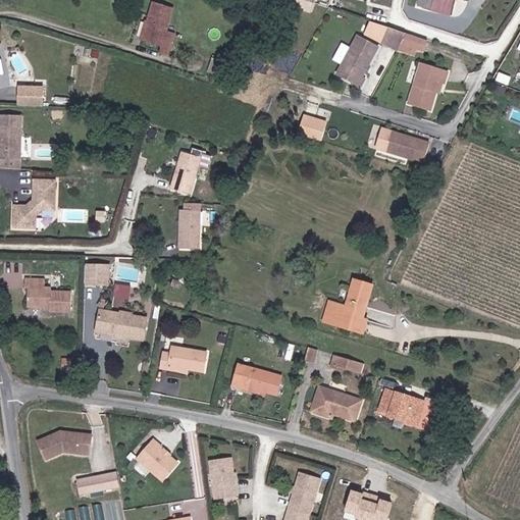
[(419,0),(418,5),(448,13),(451,0),(419,0)]
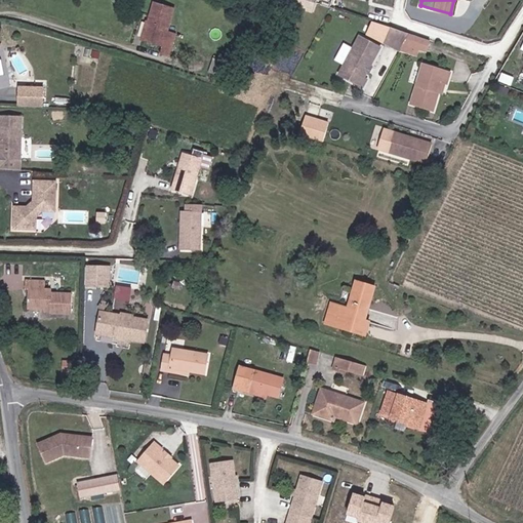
[(152,1),(147,18),(146,21),(145,21),(139,38),(161,44),(159,51),(167,53),(173,33),(165,30),(172,7),(152,1)]
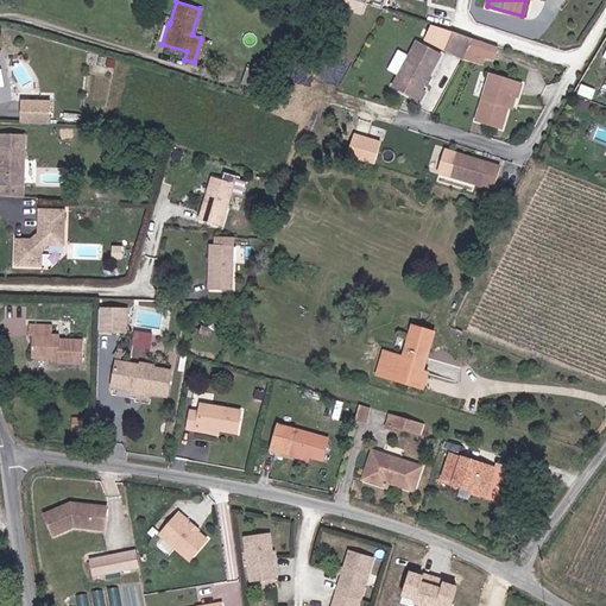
[(534,21),(525,46),(537,50),(544,25),(534,21)]
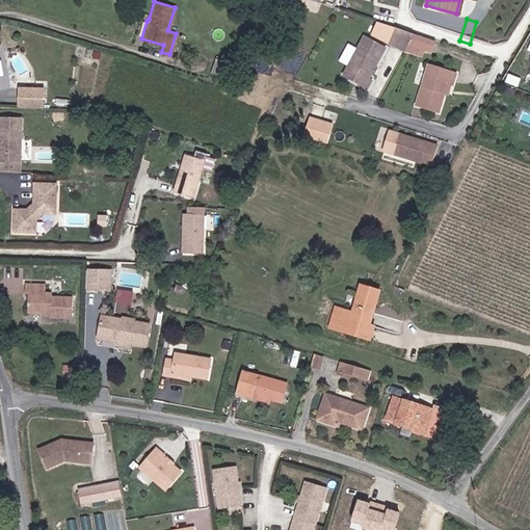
[(407,41),(412,31),(395,26),(388,43),(403,47),(407,41)]
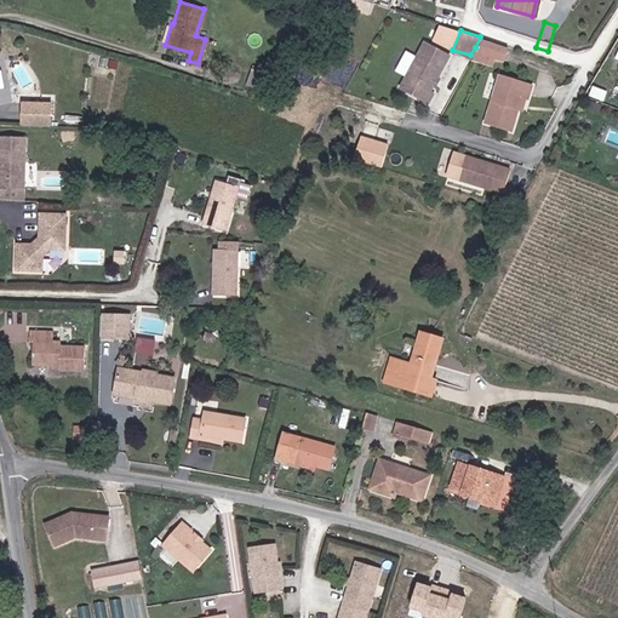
[(480,36),(475,47),(503,57),(507,45),(480,36)]
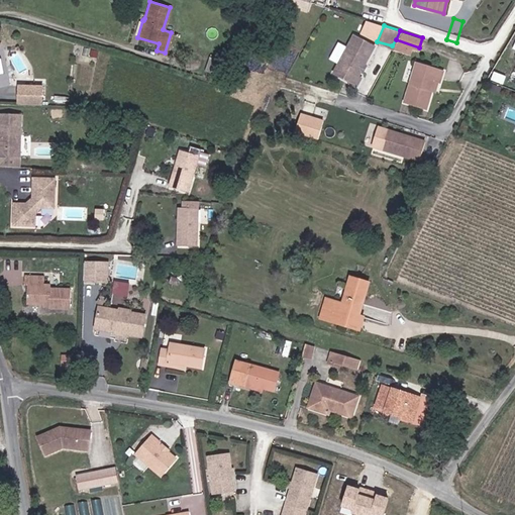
[(358,77),(355,75),(373,44),(351,33),(331,71),(354,84),(358,77)]
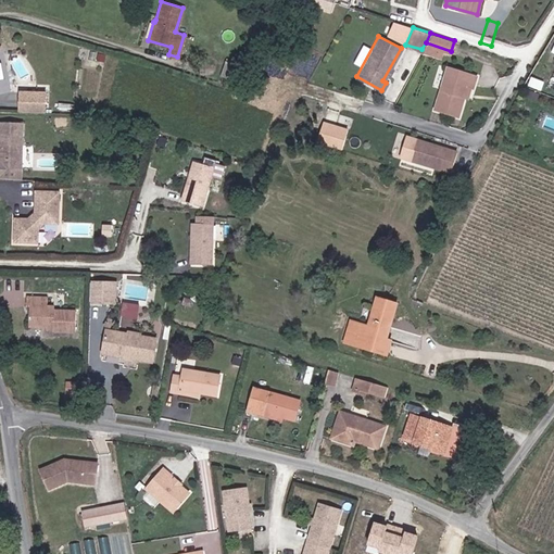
[(219,74),(235,79),(240,65),(225,60),(219,74)]
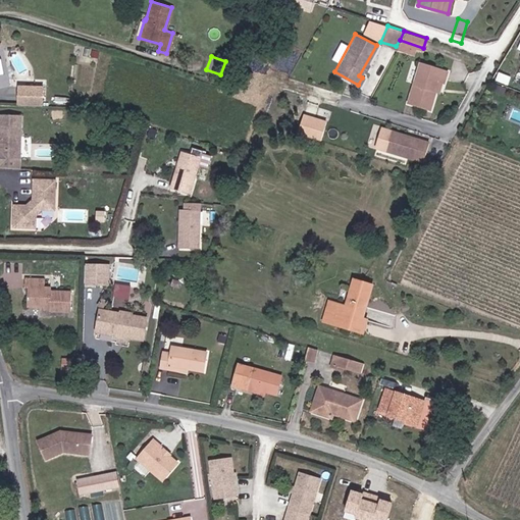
[(428,108),(434,90),(438,80),(440,81),(443,82),(447,70),(420,61),(407,101),(428,108)]
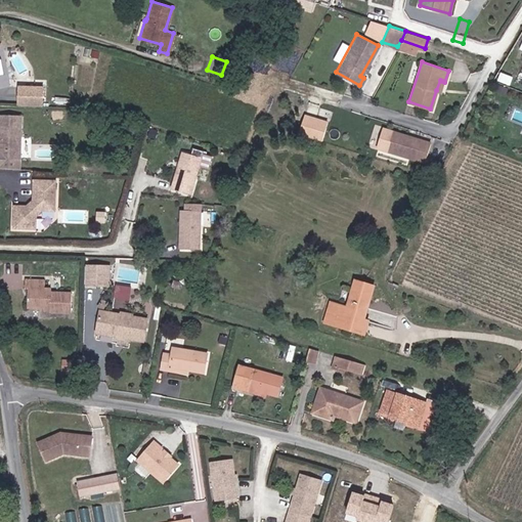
[(23,85),(22,103),(45,104),(46,86),(23,85)]
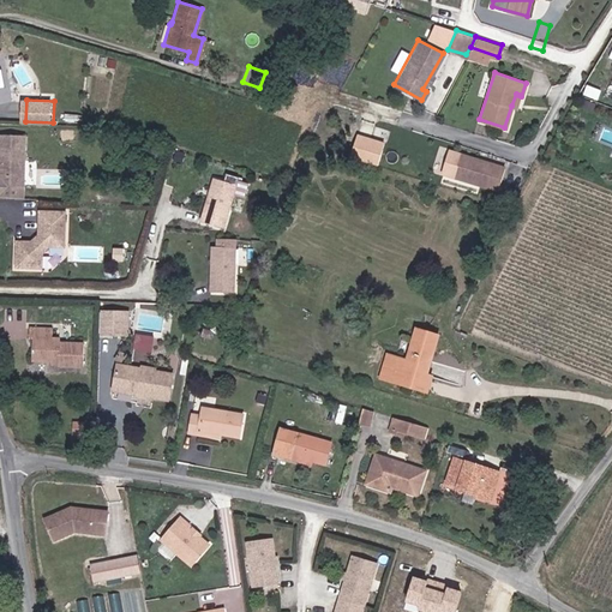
[(389,130),(377,125),(373,137),(385,141),(389,130)]
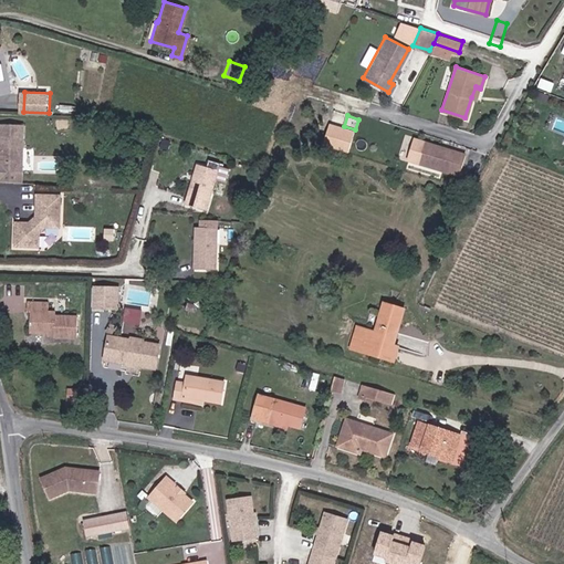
[(0,168),(22,168),(23,123),(0,122),(0,168)]
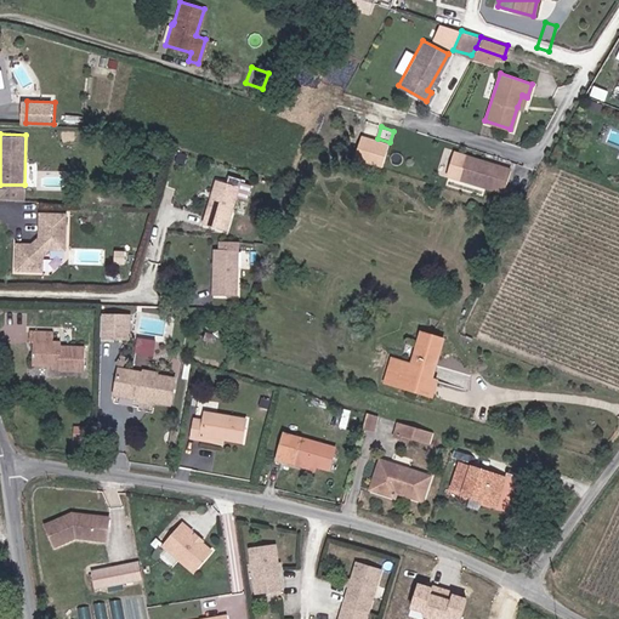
[(464,158),(461,165),(494,176),(489,191),(501,194),(509,172),(464,158)]
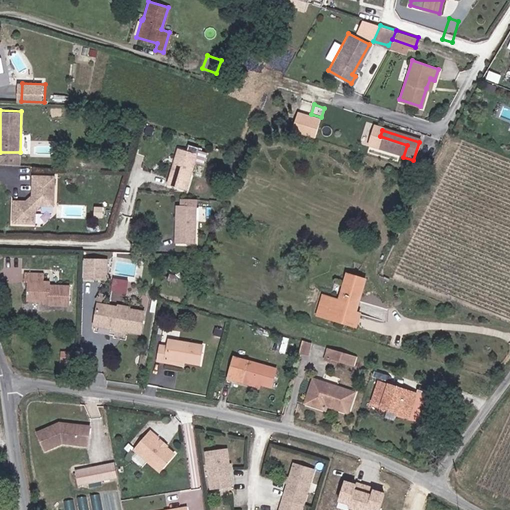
[(407,145),(380,136),(376,147),(403,157),(407,145)]
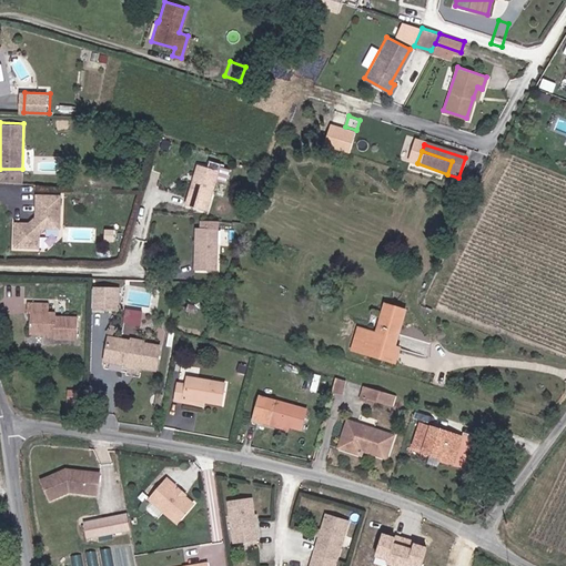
[(198,165),(187,204),(208,211),(220,172),(198,165)]
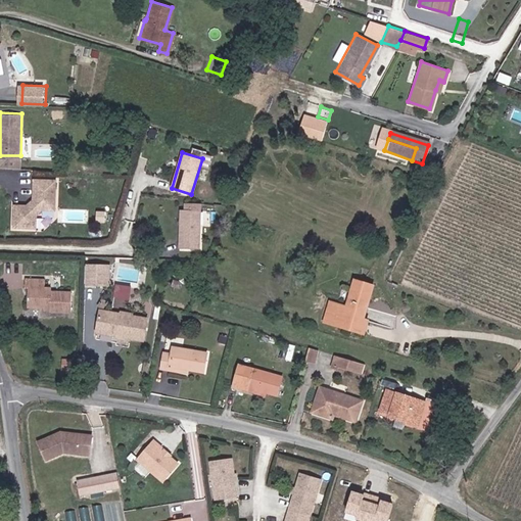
[(40,208),(53,209),(55,180),(34,178),(33,198),(27,203),(14,202),(13,224),(35,226),(36,214),(40,208)]
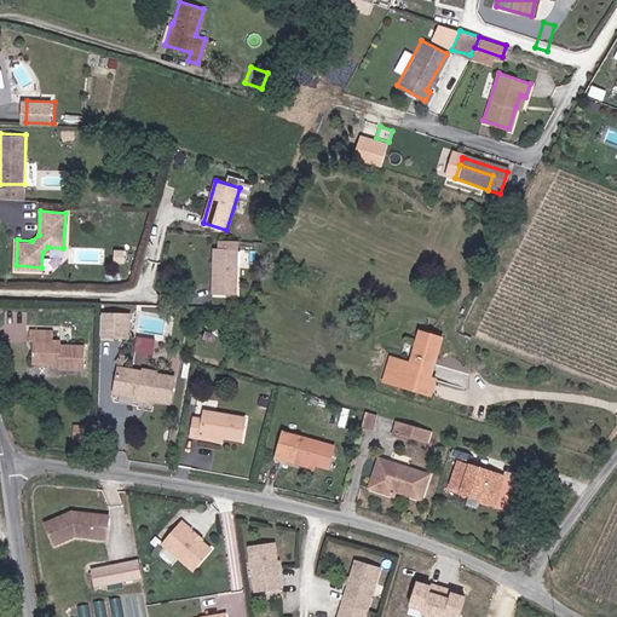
[(212,293),(235,295),(238,240),(221,238),(220,249),(214,248),(212,293)]
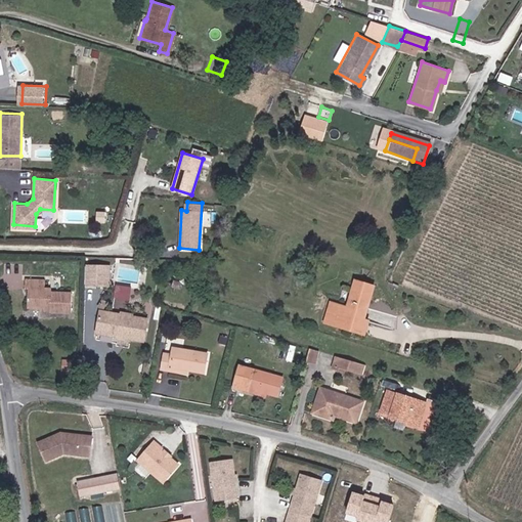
[(96,218),(105,218),(106,209),(96,209),(96,218)]
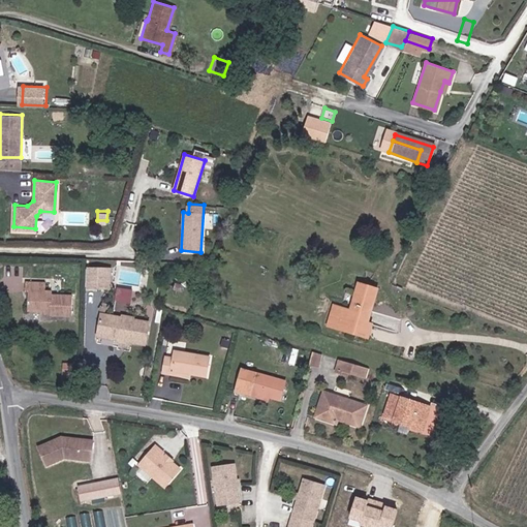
[(110,268),(85,267),(85,284),(109,285),(110,268)]
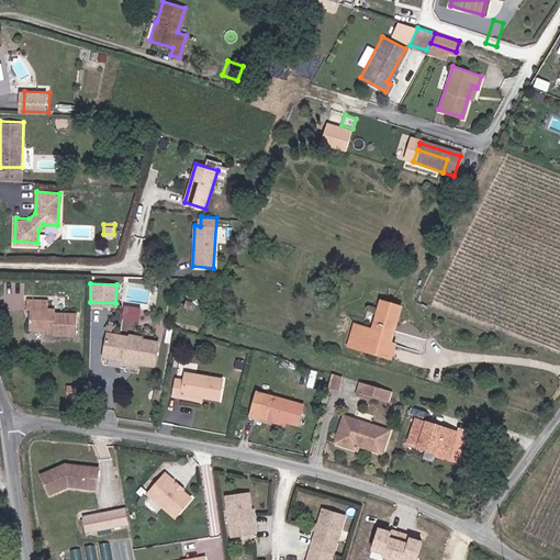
[(25,299),(24,309),(28,309),(26,328),(52,331),(52,334),(74,335),(75,312),(54,312),(54,308),(46,306),(46,300),(25,299)]
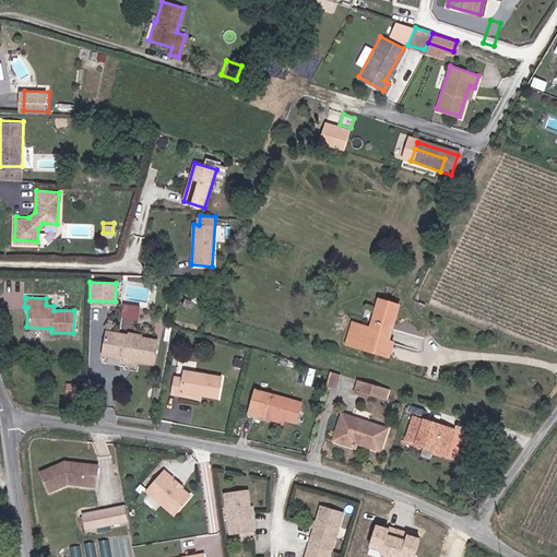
[(344,343),(378,352),(382,339),(387,340),(398,304),(377,298),(369,327),(351,321),(344,343)]
